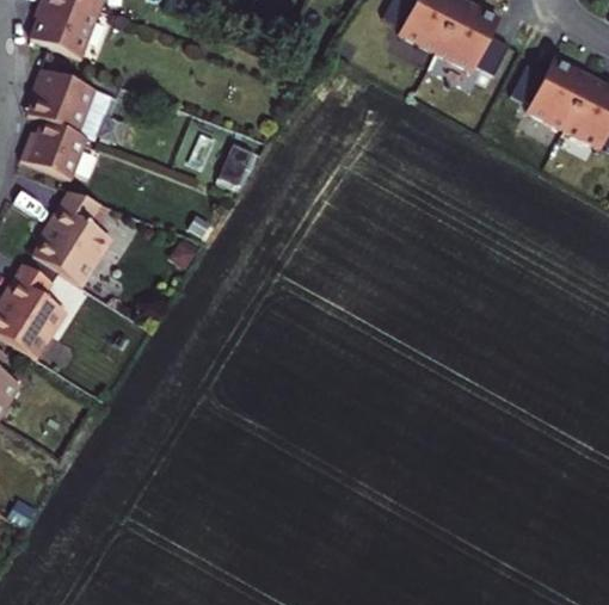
[(102,7),(82,0),(41,0),(40,2),(44,5),(32,36),(82,55),(102,7)]
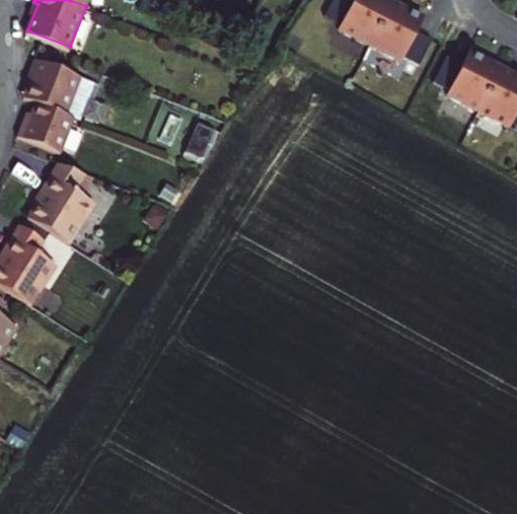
[(371,42),(392,1),(390,0),(333,0),(325,13),(342,21),(340,25),(371,42)]
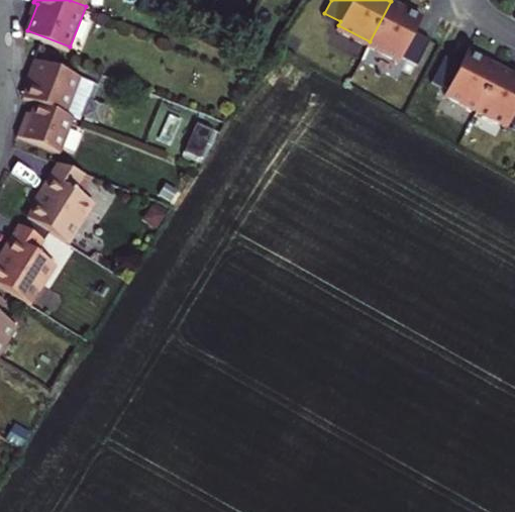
[(391,0),(391,1),(408,9),(409,7),(396,0),(391,0)]
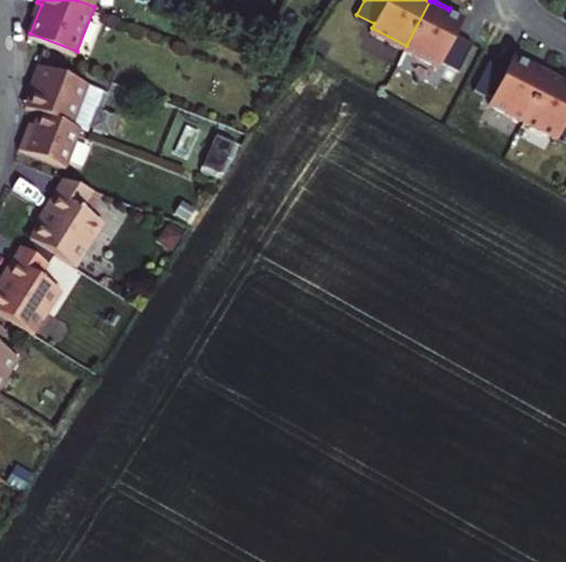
[(430,1),(406,46),(443,65),(445,60),(461,68),(475,40),(460,32),(467,17),(450,8),(448,10),(430,1)]
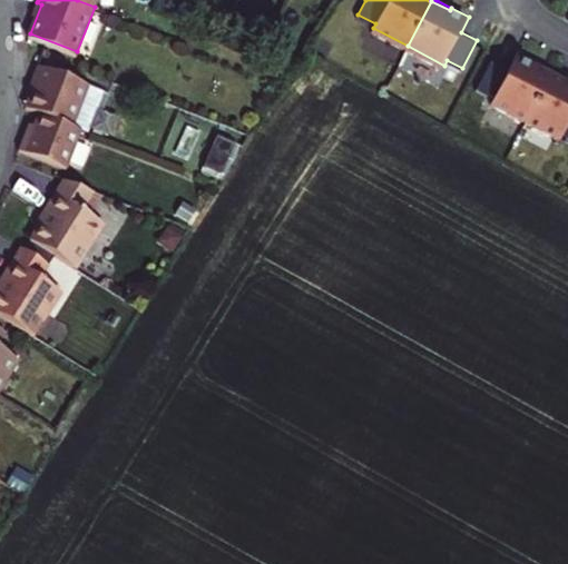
[(524,122),(550,72),(534,65),(535,61),(517,52),(509,68),(492,58),(478,86),(495,95),(490,106),(524,122)]
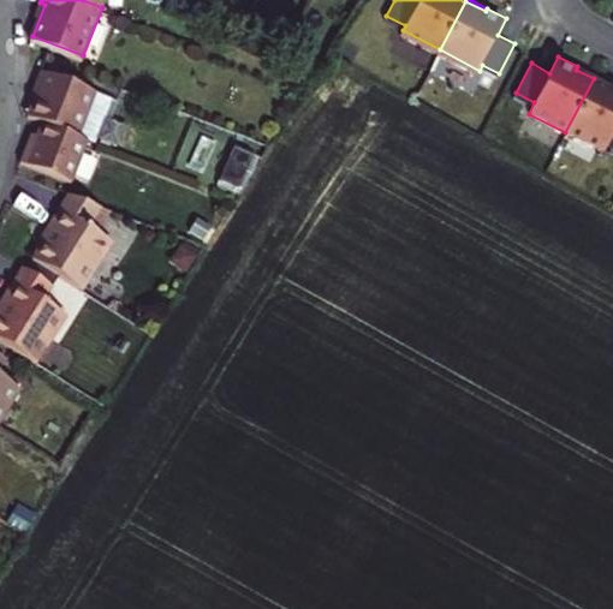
[(40,84),(29,112),(45,118),(81,132),(99,88),(42,66),(35,83),(40,84)]
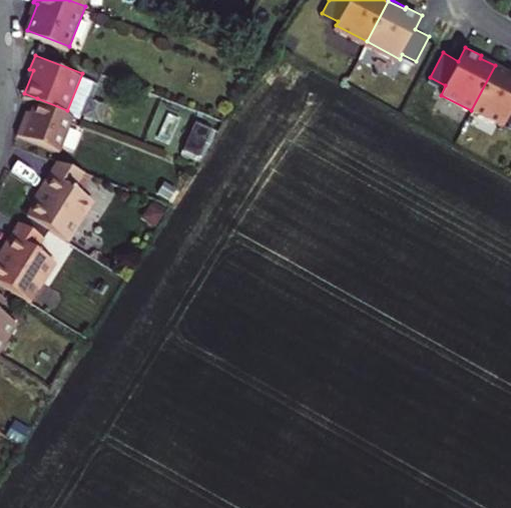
[(495,65),(496,63),(481,55),(480,58),(495,65)]
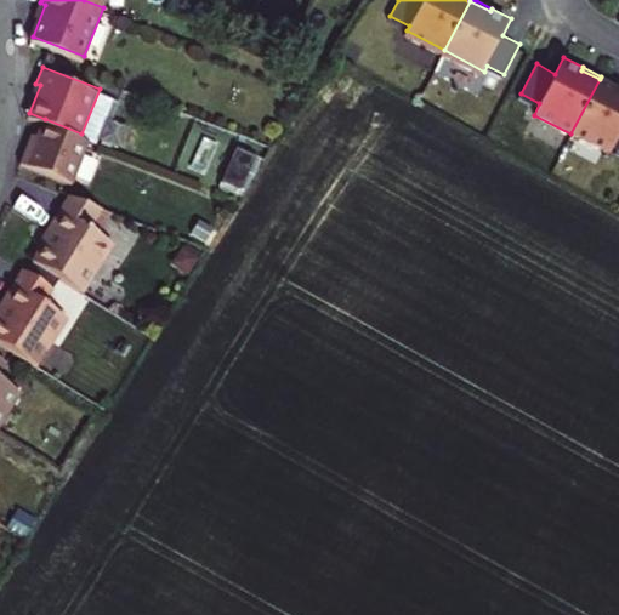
[(601,77),(600,79),(618,89),(618,85),(601,77)]
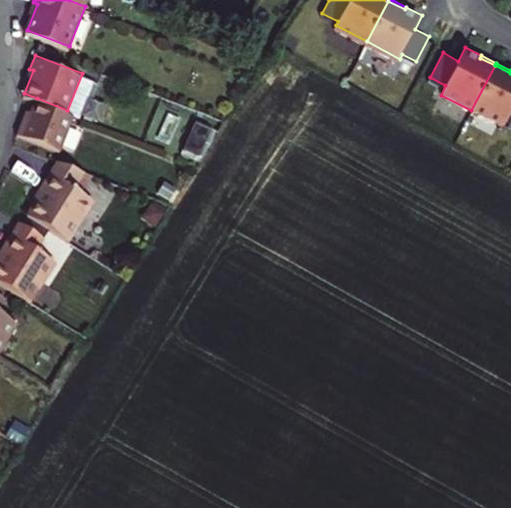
[(495,65),(471,110),(502,126),(507,117),(510,119),(510,73),(495,65)]
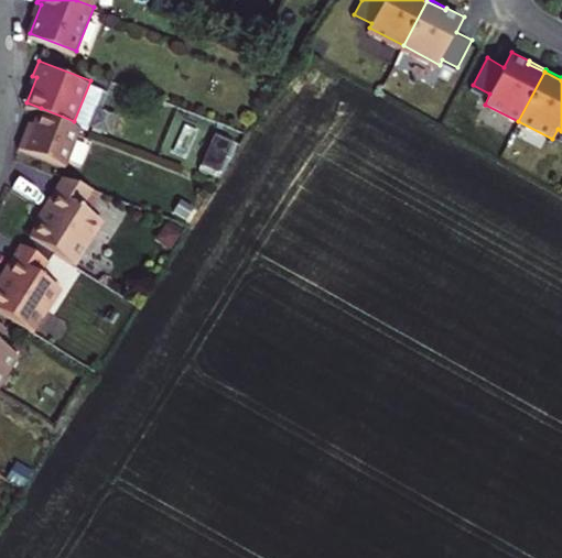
[(25,129),(20,144),(67,163),(82,124),(74,121),(41,108),(32,131),(25,129)]
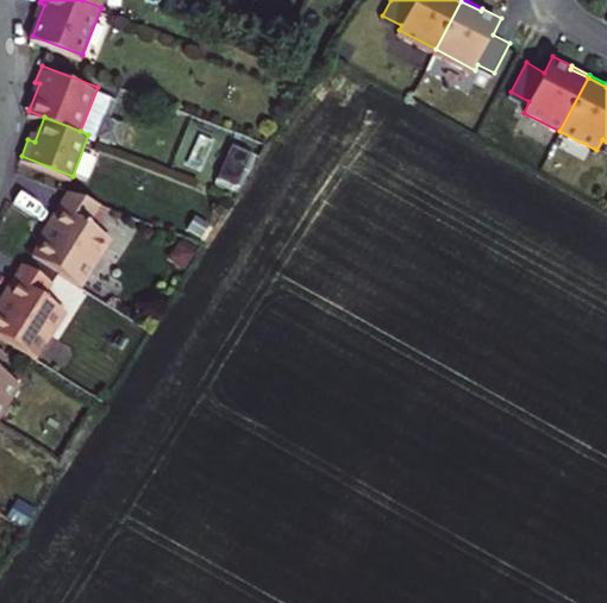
[(230,144),(217,180),(241,189),(254,152),(230,144)]
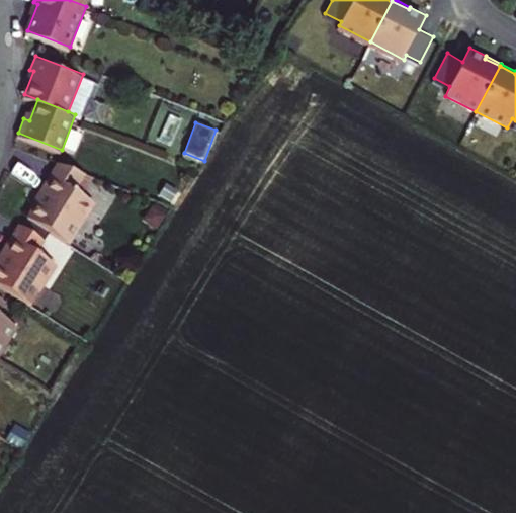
[(39,188),(24,212),(66,238),(91,198),(73,186),(84,169),(54,158),(35,187),(39,188)]
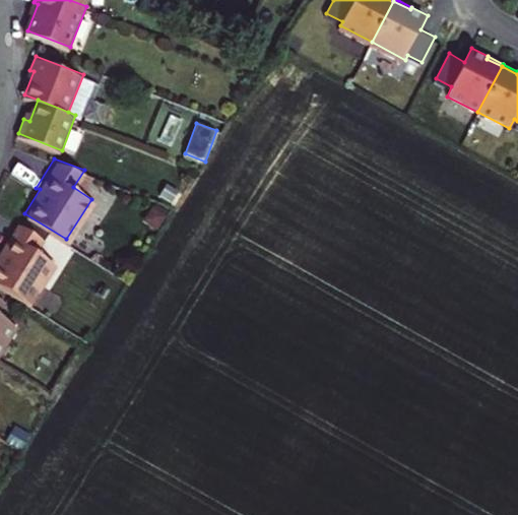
[(0,261),(0,283),(31,304),(57,263),(38,252),(46,239),(20,222),(1,252),(4,254),(0,261)]
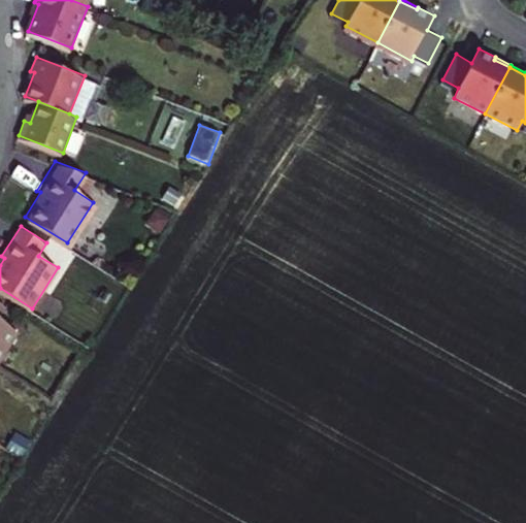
[(0,305),(2,302),(0,300),(0,349),(13,328),(0,319),(0,305)]
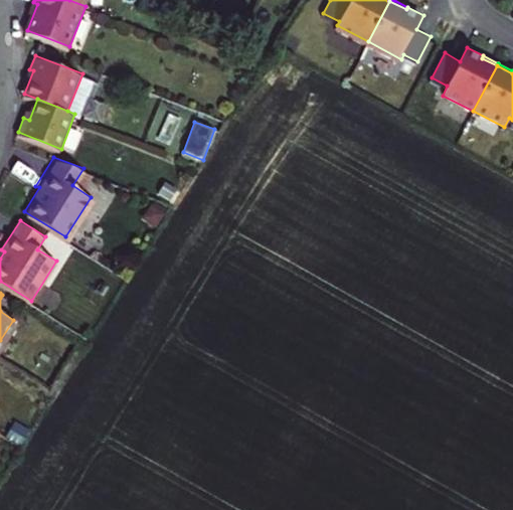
[(10,433),(18,438),(26,426),(17,420),(10,433)]
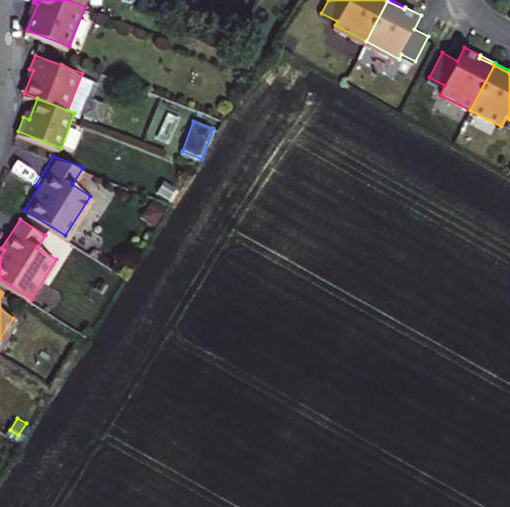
All buildings are outlined.
